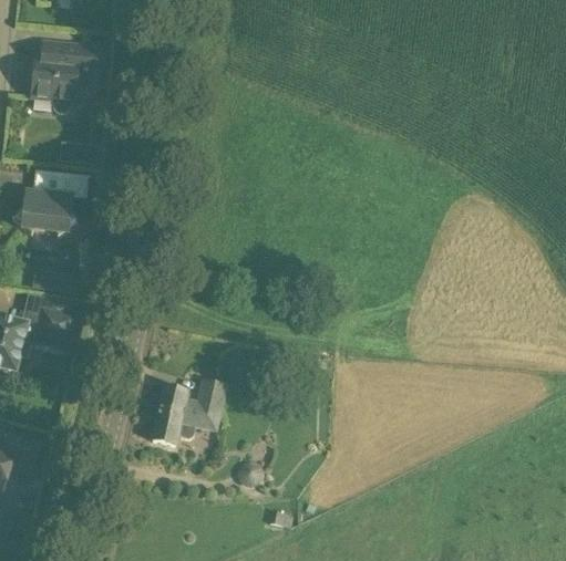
[(95,76),(99,47),(44,41),(43,58),(37,56),(34,76),(30,80),(29,90),(33,93),(32,95),(54,97),(53,102),(54,106),(58,110),(62,112),(67,111),(70,108),(71,104),(72,100),(75,100),(78,75),(95,76)]
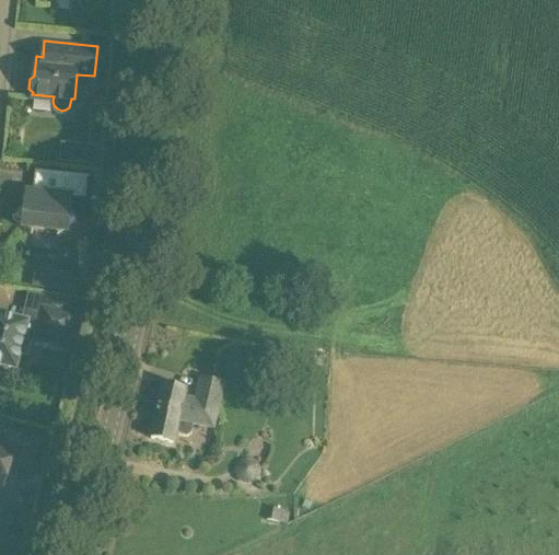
[(99,143),(80,141),(79,160),(96,162),(99,143)]
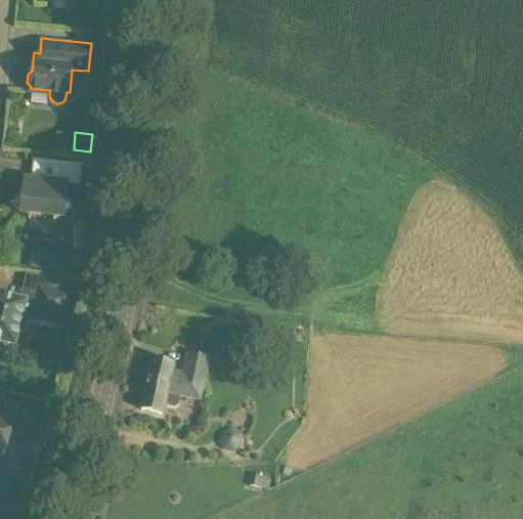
[(80,178),(81,163),(56,160),(54,180),(25,177),(24,186),(11,203),(30,216),(33,211),(51,213),(54,218),(74,209),(66,190),(68,177),(80,178)]
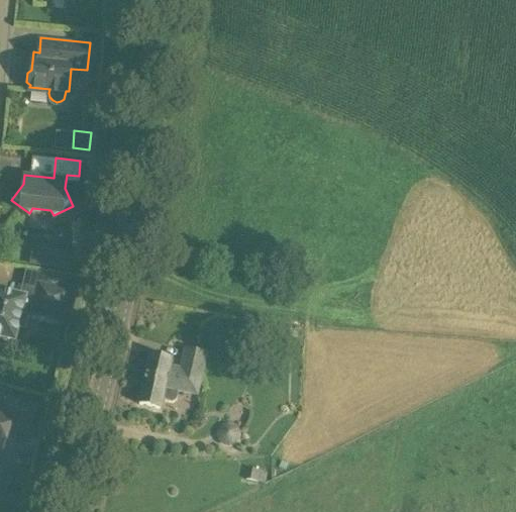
[(73,268),(75,251),(46,246),(43,263),(57,265),(73,268)]
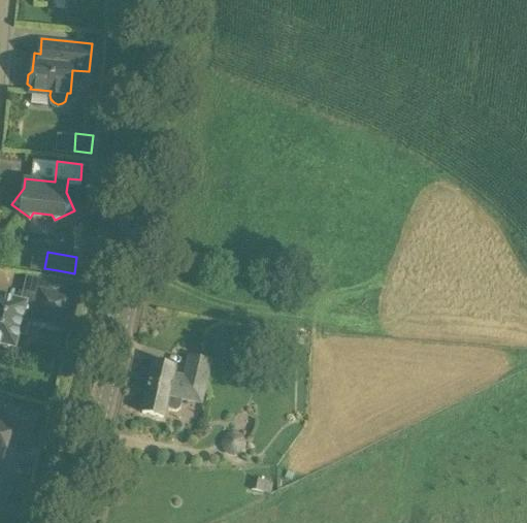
[(64,321),(66,311),(70,294),(40,287),(34,313),(64,321)]
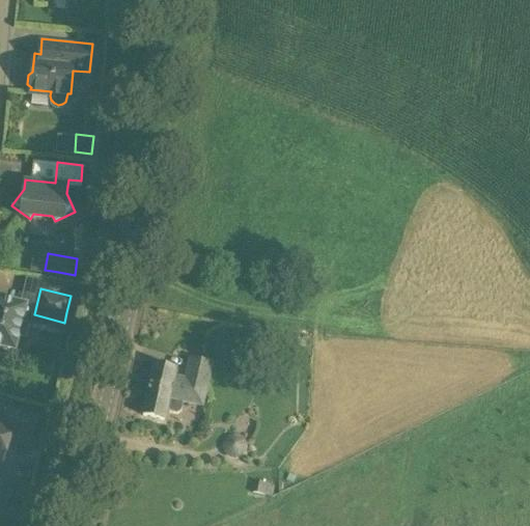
[(25,333),(30,311),(25,310),(28,301),(0,294),(0,342),(16,347),(20,332),(25,333)]
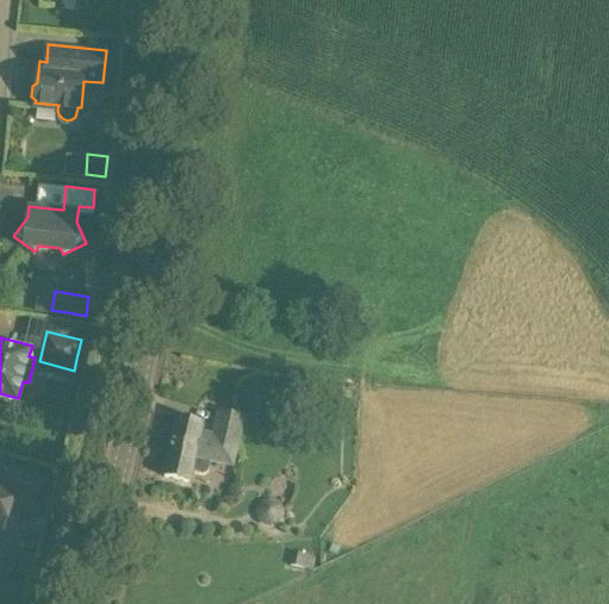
[(232,461),(243,413),(219,409),(215,433),(200,429),(203,419),(179,415),(166,472),(190,478),(192,468),(204,471),(209,469),(211,456),(232,461)]
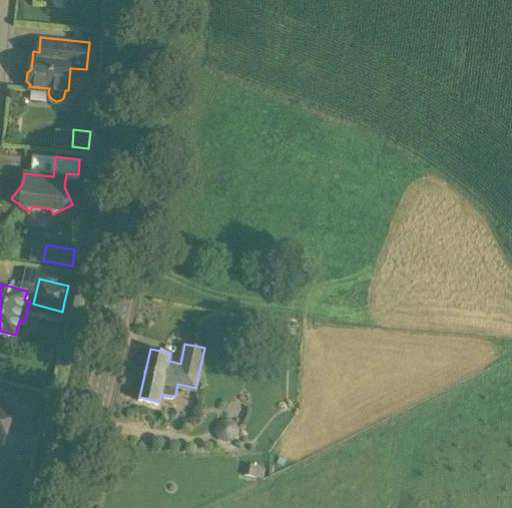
[(30,424),(38,399),(9,390),(5,406),(0,404),(0,444),(3,445),(11,418),(30,424)]
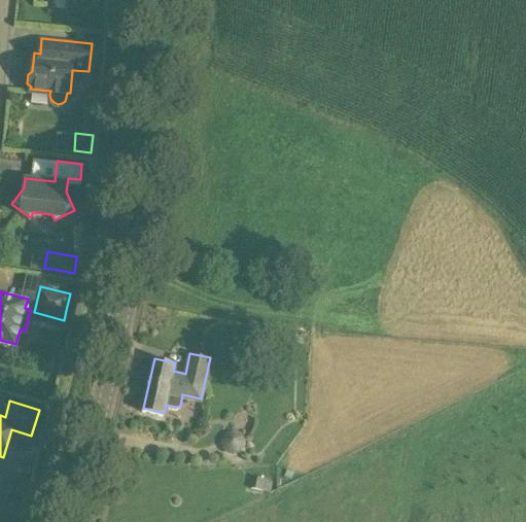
[(238,428),(237,428),(236,427),(235,427),(234,427),(233,427),(232,427),(231,427),(230,427),(230,428),(229,428),(228,428),(226,429),(225,429),(225,430),(224,430),(224,431),(223,431),(223,432),(222,432),(222,433),(222,435),(221,435),(221,436),(221,437),(221,438),(221,439),(221,440),(221,441),(221,442),(221,443),(221,444),(222,445),(222,446),(223,446),(223,447),(224,448),(225,449),(226,449),(226,450),(228,450),(229,451),(230,451),(231,451),(232,451),(232,452),(233,452),(234,452),(234,451),(235,451),(236,451),(237,451),(238,451),(238,450),(239,450),(240,449),(241,449),(241,448),(242,448),(242,447),(243,447),(243,446),(244,445),(244,444),(245,443),(245,442),(245,441),(245,440),(245,439),(245,438),(245,437),(244,436),(244,435),(244,433),(243,433),(243,432),(242,431),(241,430),(240,429),(239,429),(239,428),(238,428)]
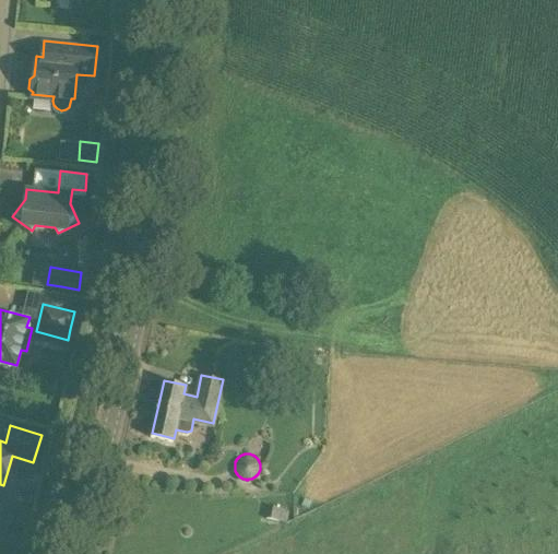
[(33,493),(12,486),(1,521),(22,528),(33,493)]
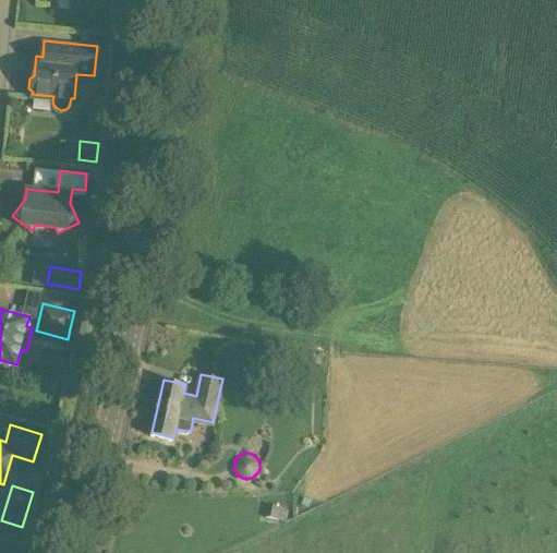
[(287,518),(289,506),(267,502),(265,514),(287,518)]
